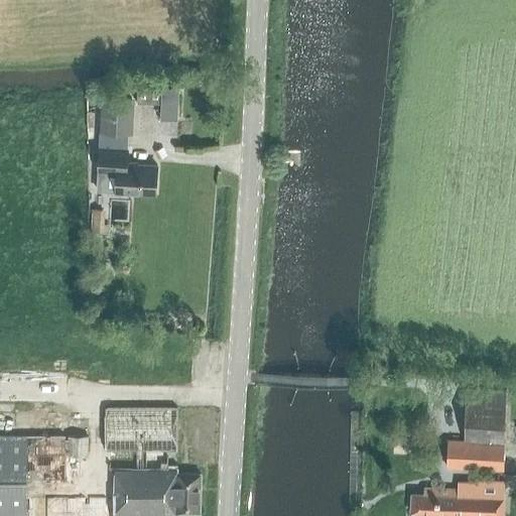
[(157,116),(178,116),(176,83),(133,85),(134,101),(157,100),(157,116)]
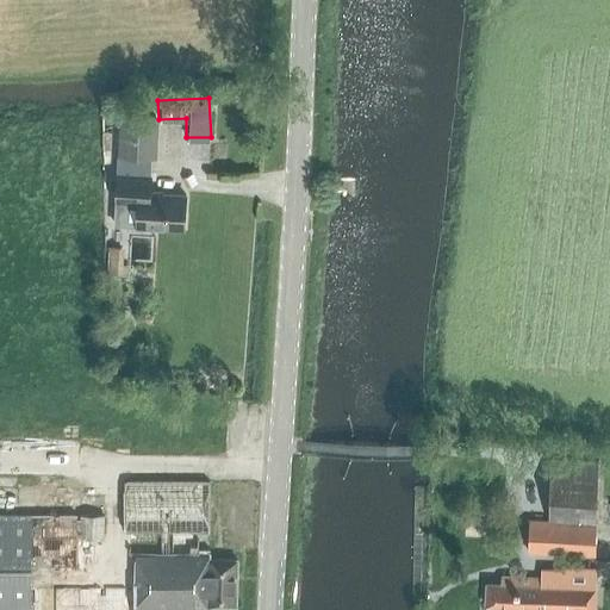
[(119,114),(116,175),(113,226),(182,230),(184,197),(148,194),(149,176),(145,176),(145,159),(149,159),(151,117),(119,114)]
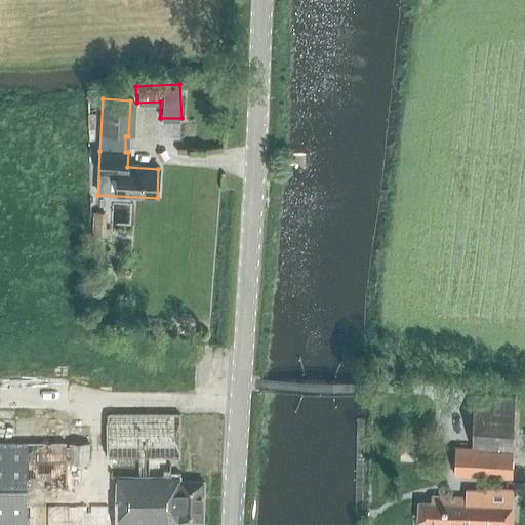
[(93,212),(92,235),(109,236),(110,228),(105,228),(106,213),(93,212)]
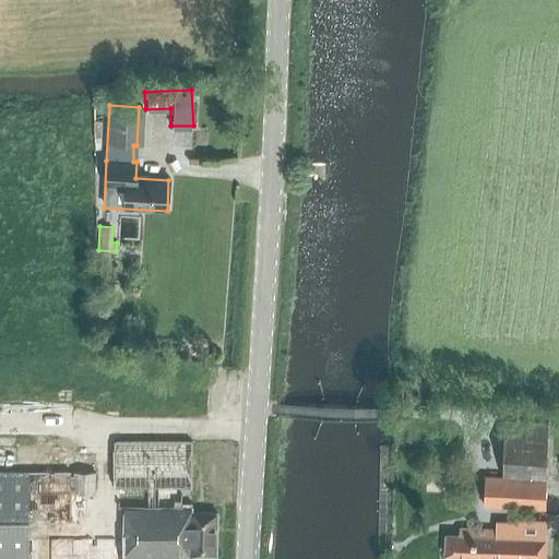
[(548,423),(503,420),(501,477),(484,476),(483,507),(545,510),(548,423)]
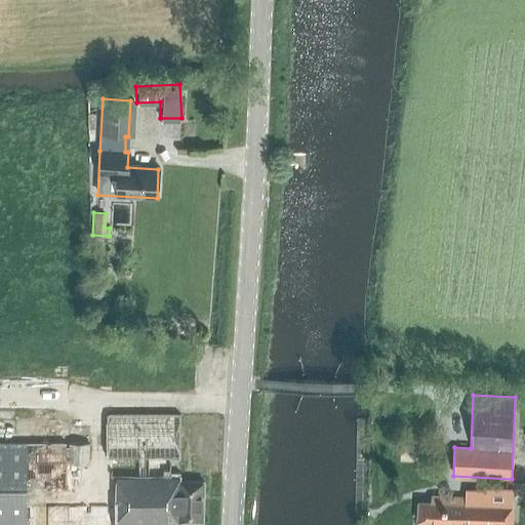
[(107,415),(107,458),(179,458),(179,415),(107,415)]
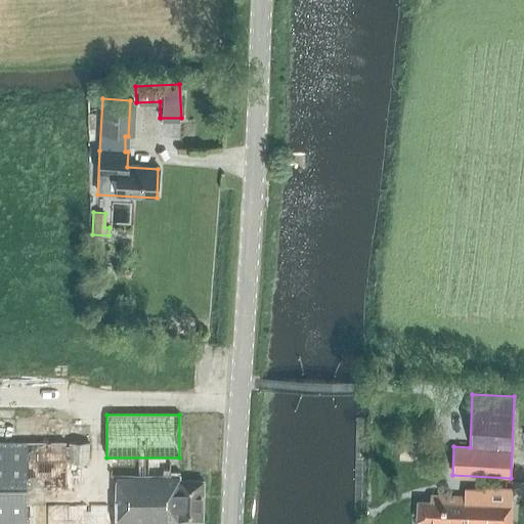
[(0,442),(0,523),(45,523),(45,500),(66,500),(64,443),(0,442)]
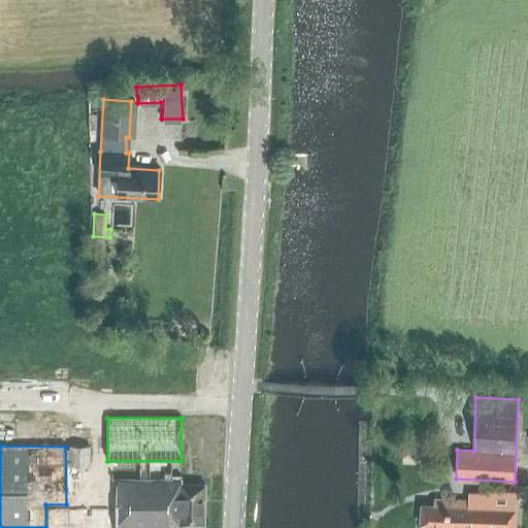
[(118,475),(117,527),(180,527),(180,524),(205,525),(205,486),(180,486),(180,476),(118,475)]
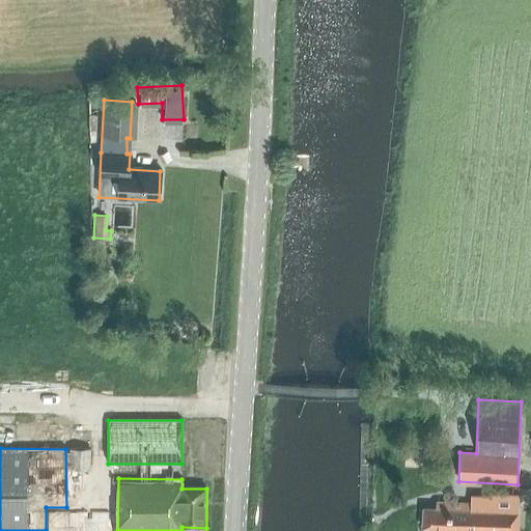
[(515,530),(518,497),(494,496),(471,494),(471,503),(436,502),(435,508),(422,507),(421,528),(469,530),(468,530),(515,530)]
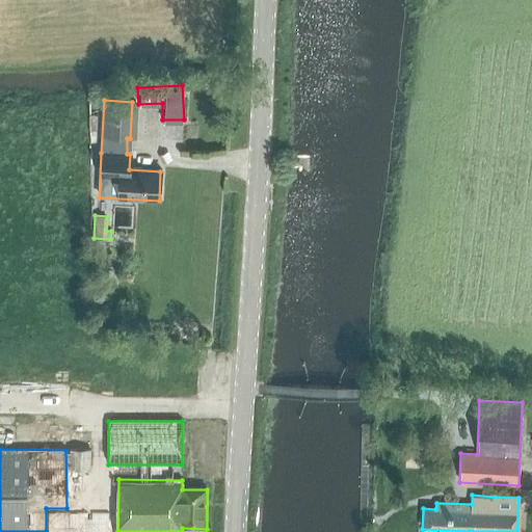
[(49,513),(48,531),(108,531),(108,513),(89,513),(89,524),(85,524),(85,513),(49,513)]
